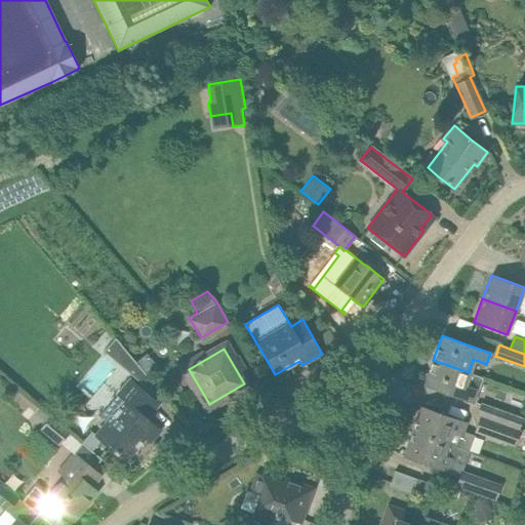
[(147,353),(135,362),(143,370),(150,378),(160,370),(147,353)]
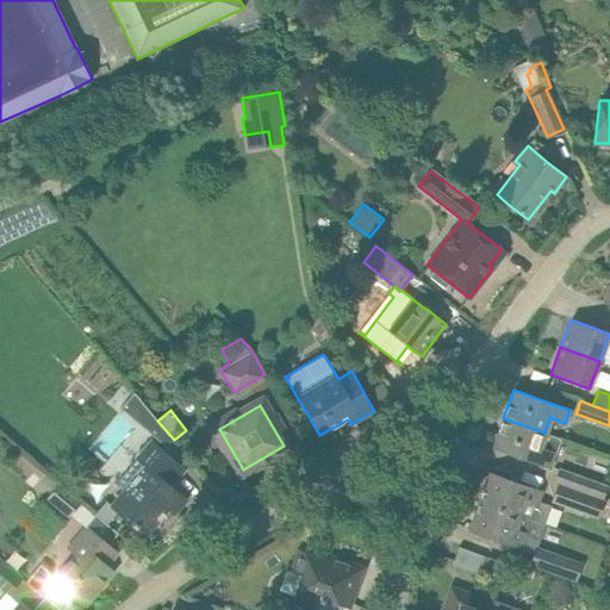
[(157,421),(151,414),(142,424),(159,439),(166,430),(157,421)]
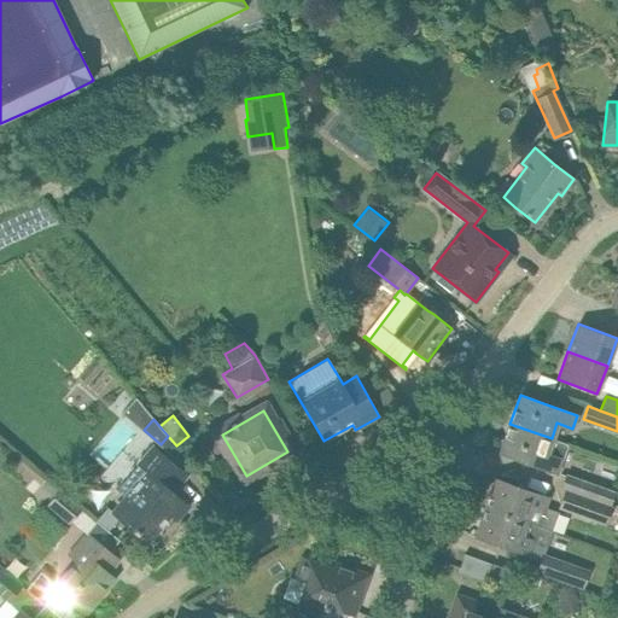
[(509,424),(500,453),(523,461),(557,473),(563,458),(567,444),(552,438),(509,424)]
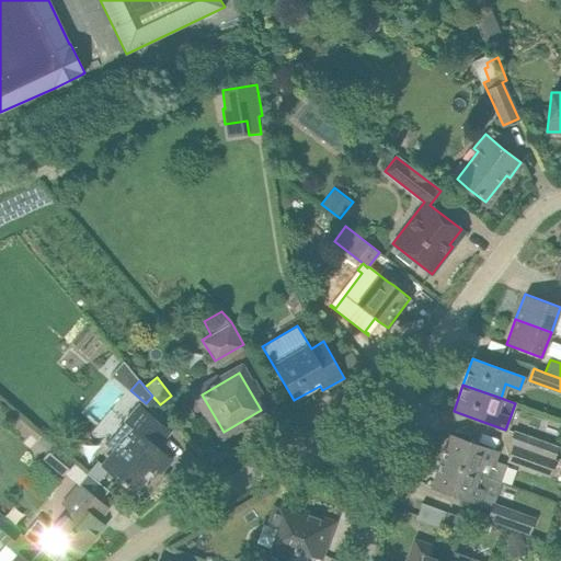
[(125,422),(105,445),(117,455),(106,468),(99,460),(87,474),(98,482),(107,470),(134,492),(155,468),(160,472),(171,459),(151,443),(164,427),(138,405),(125,422)]
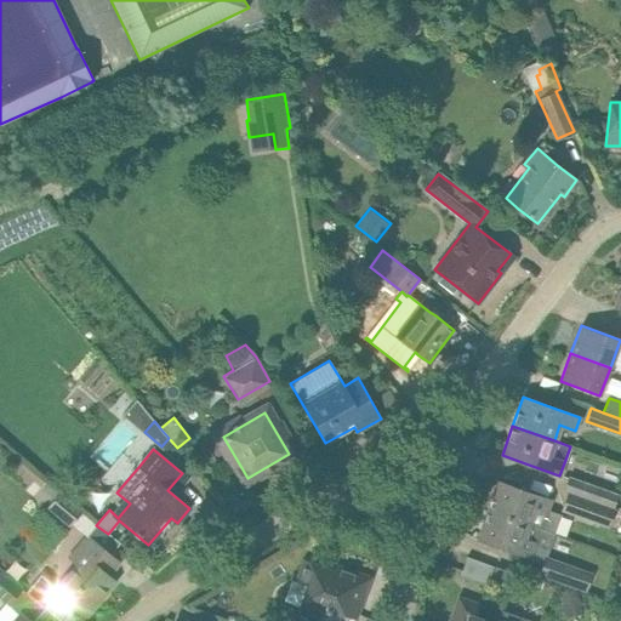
[(565,490),(570,493),(602,503),(607,489),(570,476),(565,490)]
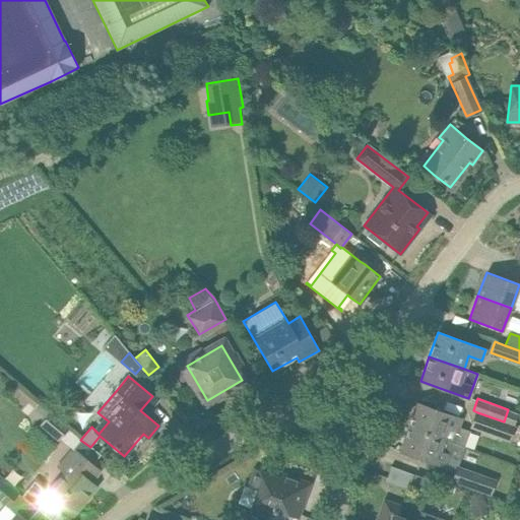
[(458,427),(461,418),(416,403),(408,427),(464,447),(470,431),(458,427)]
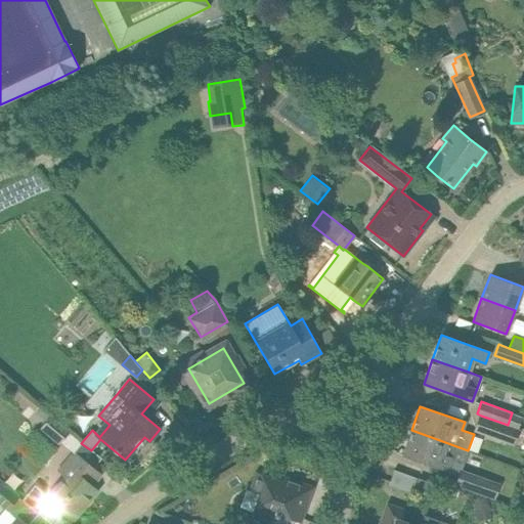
[(37,433),(41,428),(58,443),(69,432),(50,417),(46,411),(29,423),(37,433)]
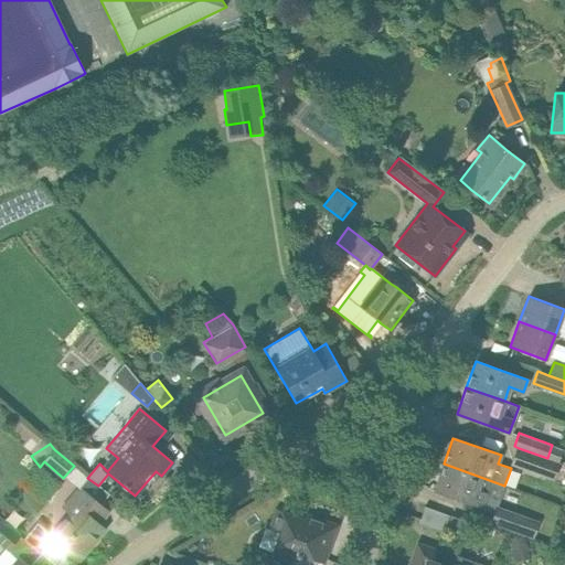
[(560,462),(547,458),(519,448),(513,464),(554,478),(560,462)]
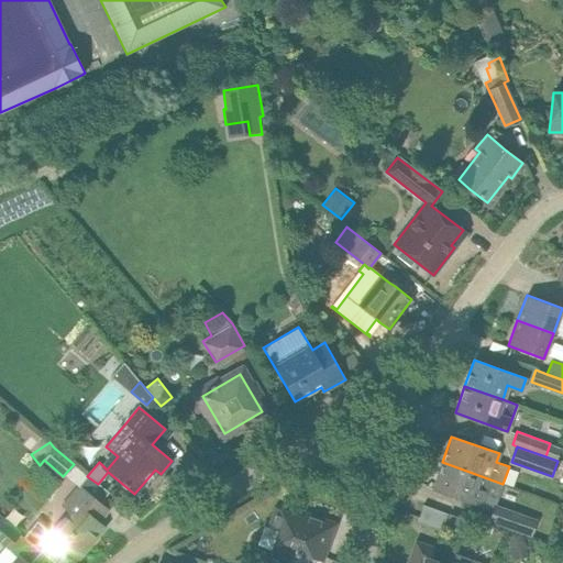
[(503,484),(442,462),(432,488),(481,506),(484,496),(496,500),(503,484)]
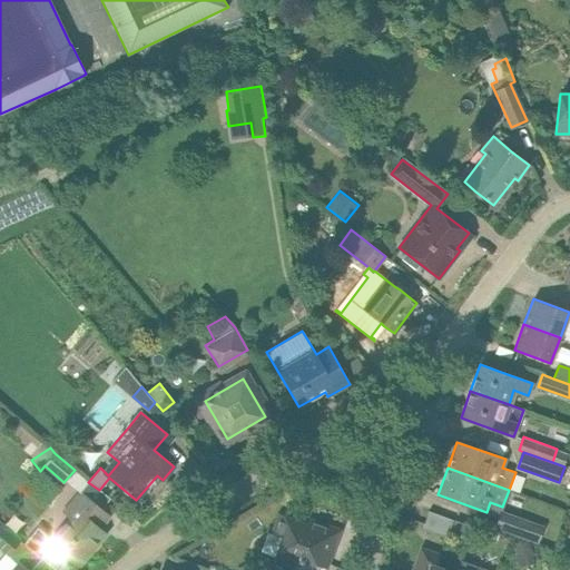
[(99,528),(109,517),(80,492),(66,509),(72,514),(51,540),(38,529),(26,543),(25,542),(23,543),(55,569),(58,569),(57,569),(68,557),(79,567),(106,534),(99,528)]
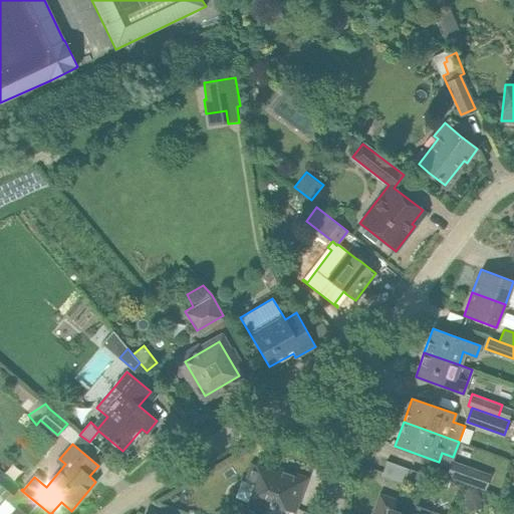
[(403,484),(409,469),(386,461),(380,476),(403,484)]
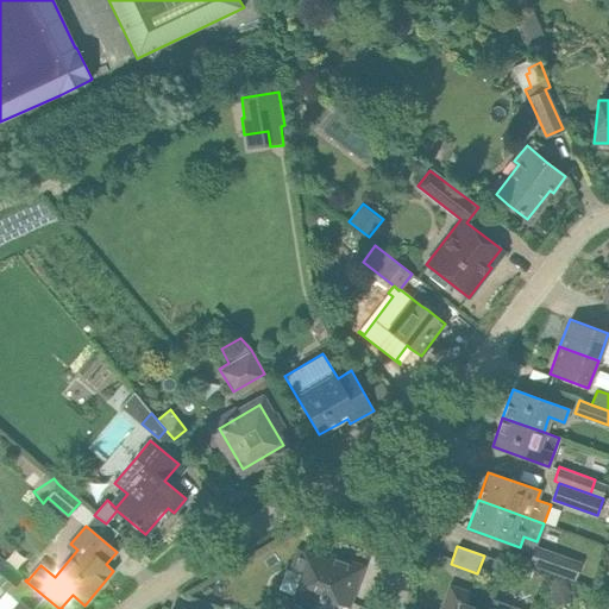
[(535,547),(529,564),(573,579),(579,563),(535,547)]
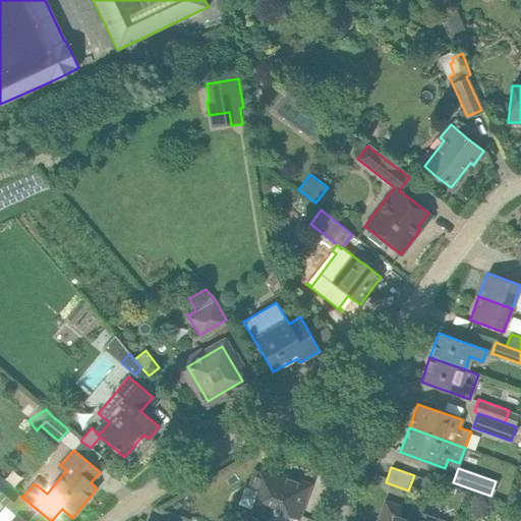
[(249,513),(270,520),(297,520),(298,519),(298,520),(311,483),(281,472),(279,477),(254,469),(247,487),(257,490),(249,513)]
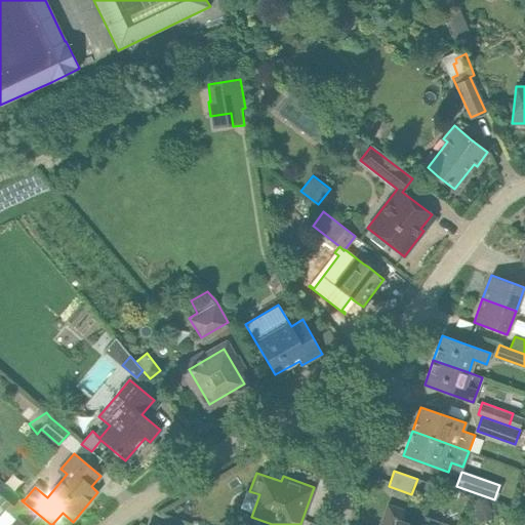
[(430,484),(419,480),(415,490),(427,494),(430,484)]
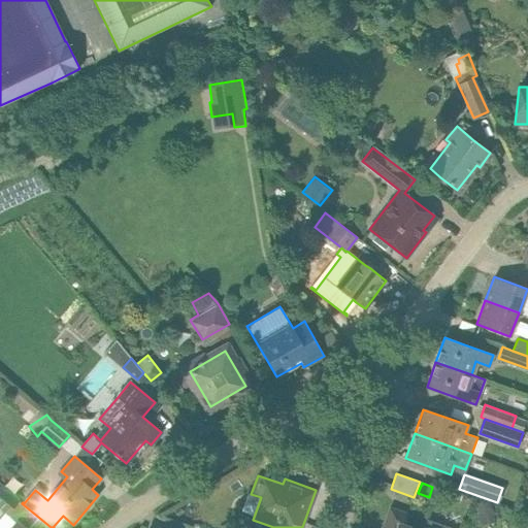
[(0,508),(8,515),(20,501),(0,484),(0,508)]
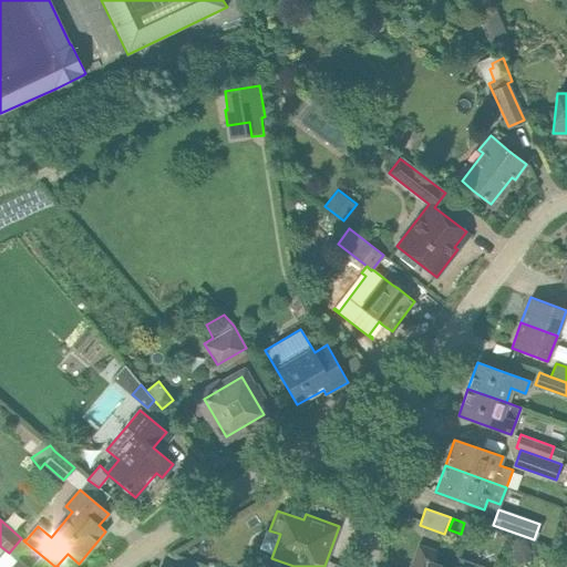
[(445,566),(431,562),(434,550),(419,545),(410,566),(445,566)]
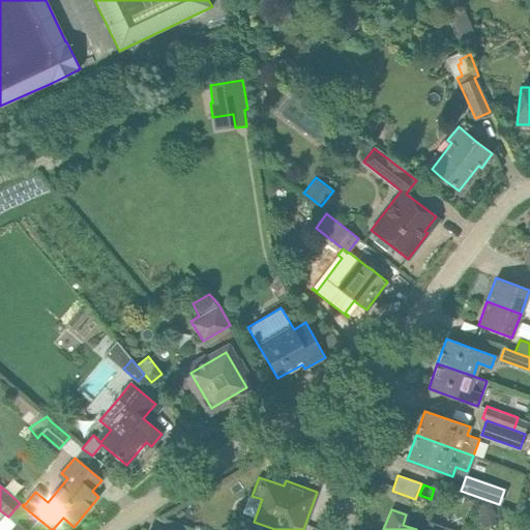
[(423,529),(457,529),(428,520),(423,529)]
